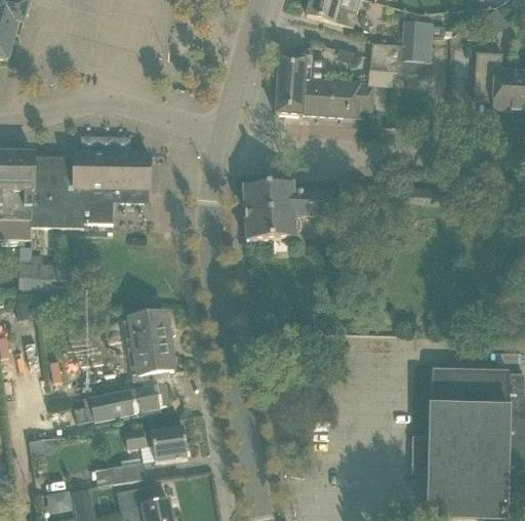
[(0,0),(0,31),(13,35),(17,22),(23,23),(26,13),(27,13),(30,3),(28,3),(29,0),(0,0)]
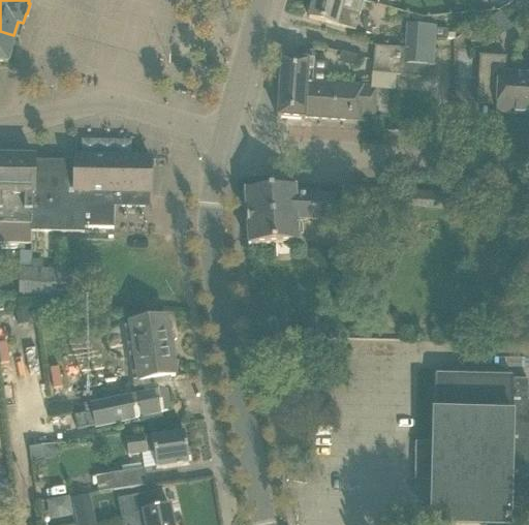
[(312,0),(308,14),(328,21),(354,27),(362,0),(312,0)]
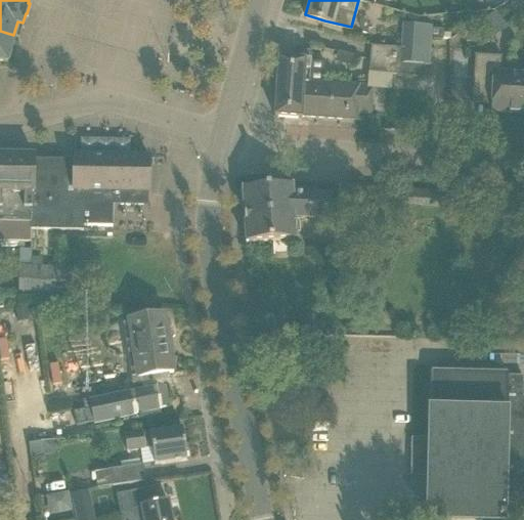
[(494,8),(481,16),(491,34),(506,25),(494,8)]
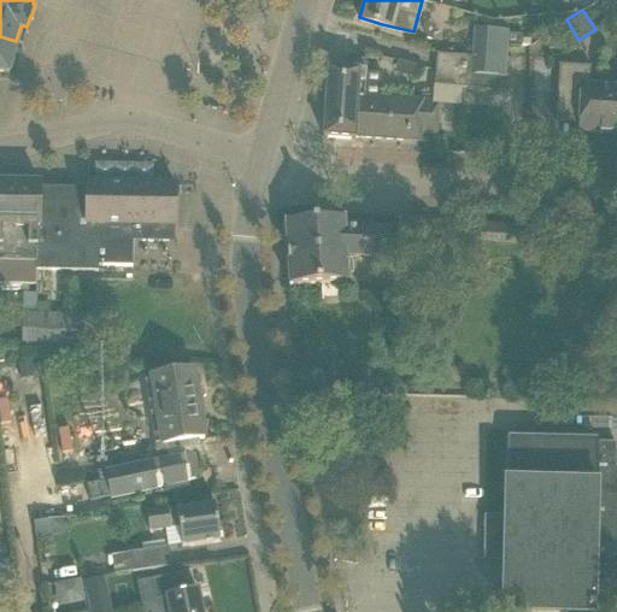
[(474,25),(471,52),(472,52),(505,54),(506,41),(528,42),(529,36),(521,36),(521,31),(507,30),(507,28),(474,25)]
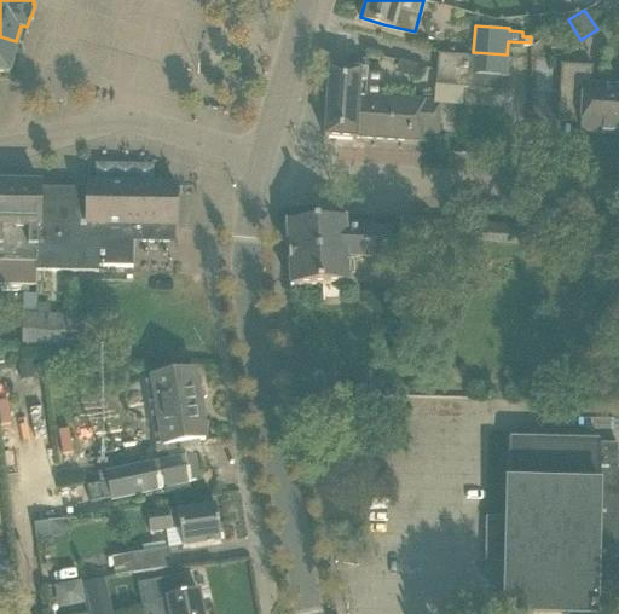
[(0,68),(9,69),(16,41),(0,36),(0,68)]
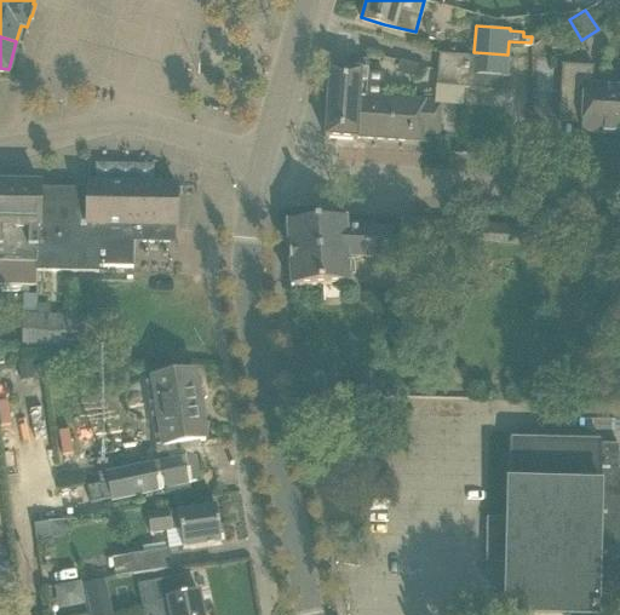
[(474,69),(475,52),(474,52),(438,50),(437,65),(453,67),(474,69)]
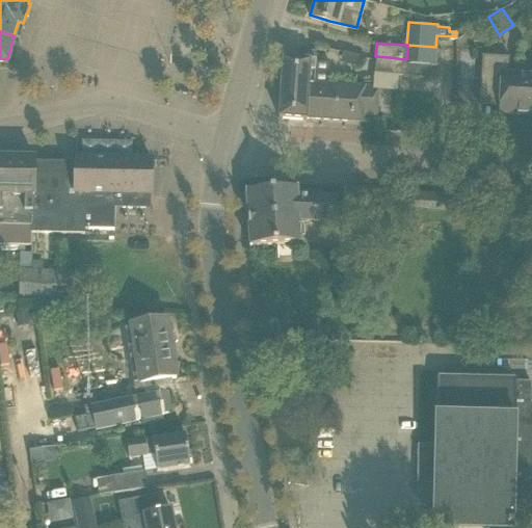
[(406,59),(405,60),(434,62),(435,47),(407,45),(406,59)]
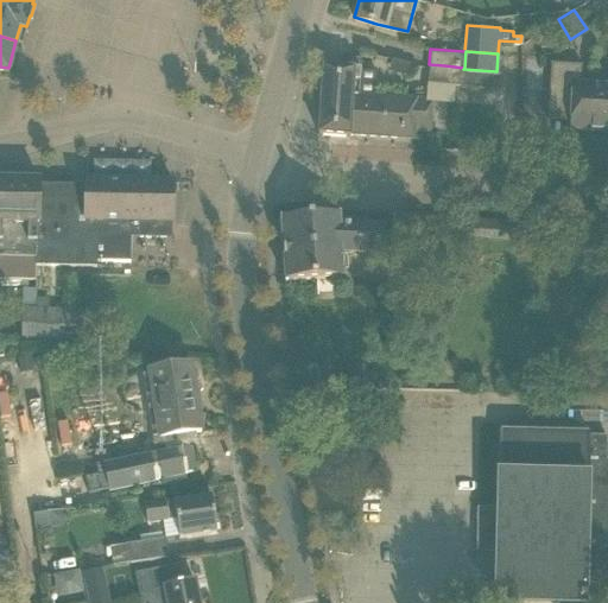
[(322,64),(320,110),(349,112),(350,91),(358,91),(375,93),(377,91),(378,69),(360,68),(360,56),(344,55),(343,65),(322,64)]
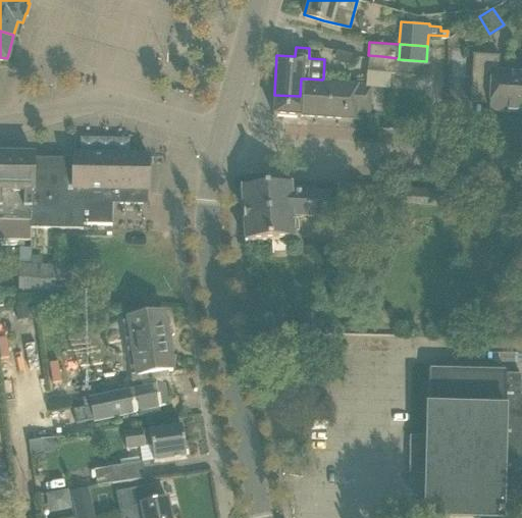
[(521,109),(521,69),(499,68),(500,52),(473,50),(470,100),(471,100),(471,91),(490,92),(489,108),(521,109)]
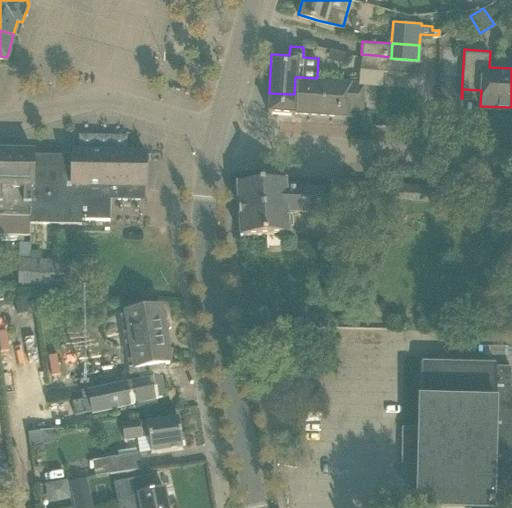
[(373,69),(390,70),(390,58),(391,57),(374,55),(361,54),(360,66),(360,68),(373,69)]
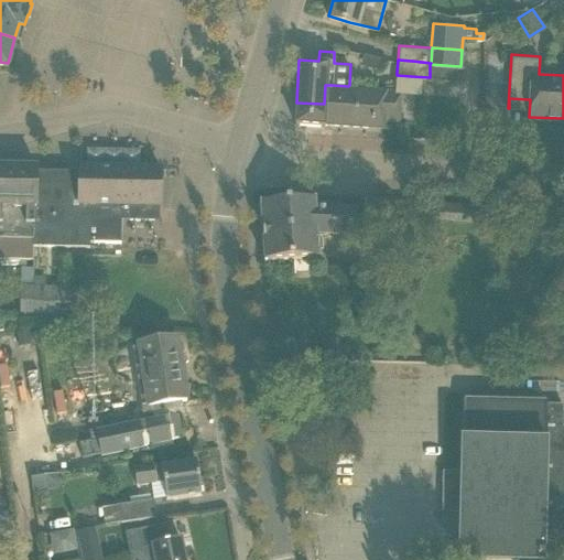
[(383,72),(382,84),(396,84),(397,75),(397,73),(383,72)]
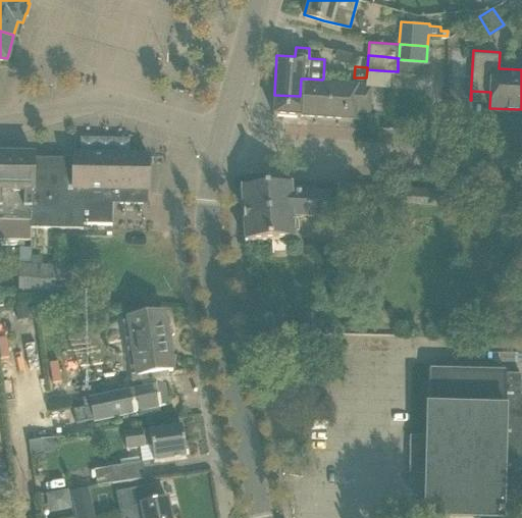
[(300,96),(274,95),(273,113),(300,114),(300,113),(355,117),(356,110),(369,111),(370,91),(370,83),(323,80),(323,79),(322,80),(307,79),(301,79),(300,96)]
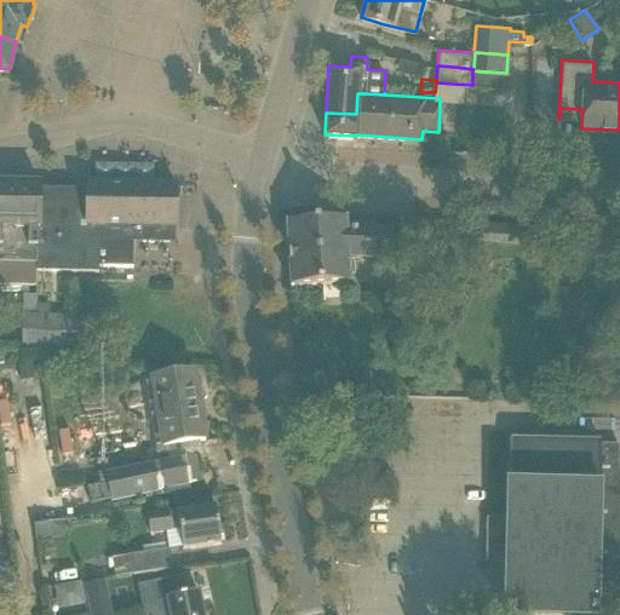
[(39,180),(38,180),(0,180),(0,282),(35,283),(35,266),(36,185),(39,185),(39,180)]
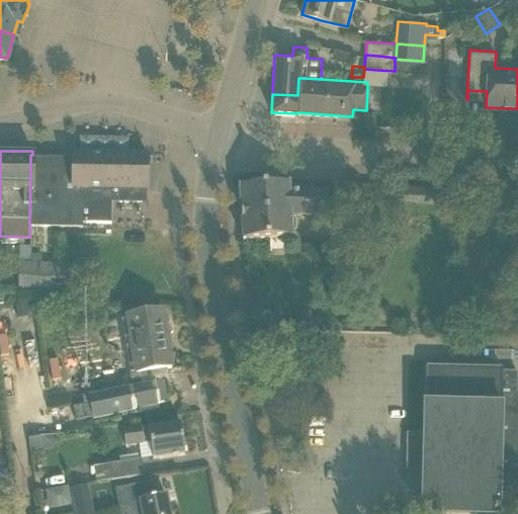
[(29,223),(30,223),(62,225),(82,225),(82,221),(111,221),(111,199),(146,200),(146,186),(147,186),(147,153),(73,151),(73,155),(32,155),(30,155),(29,223)]
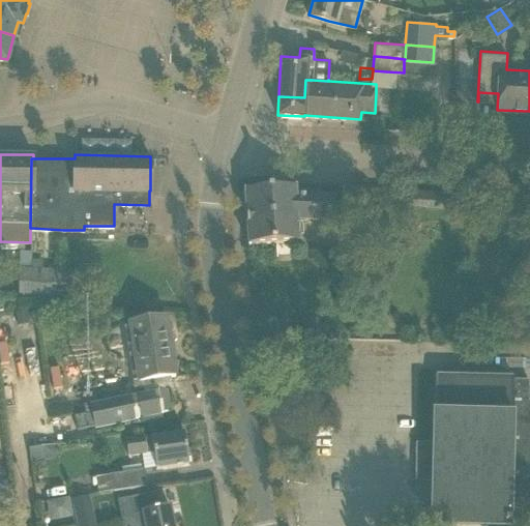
[(370,185),(343,183),(342,205),(367,207),(370,185)]
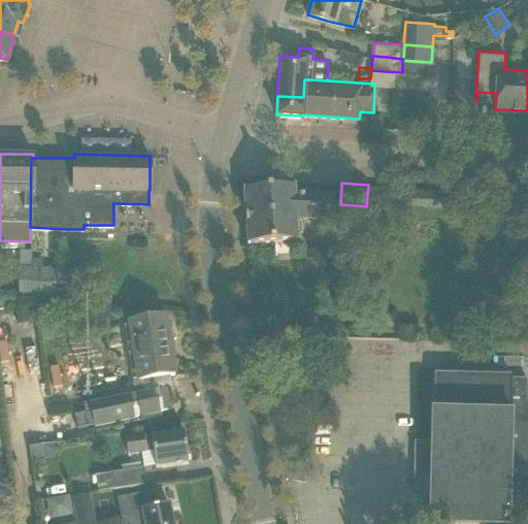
[(294,184),(243,187),(248,242),(268,241),(297,238),(296,216),(332,218),(334,194),(295,191),(294,184)]
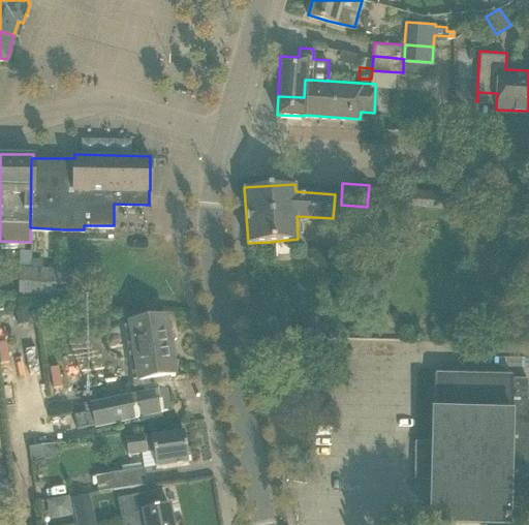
[(19,249),(19,266),(20,266),(30,267),(31,249),(19,249)]
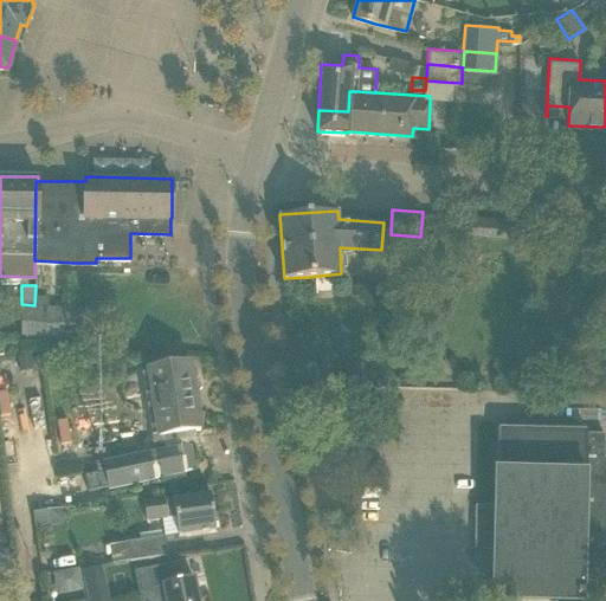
[(34,305),(23,304),(21,337),(84,341),(85,308),(34,305)]
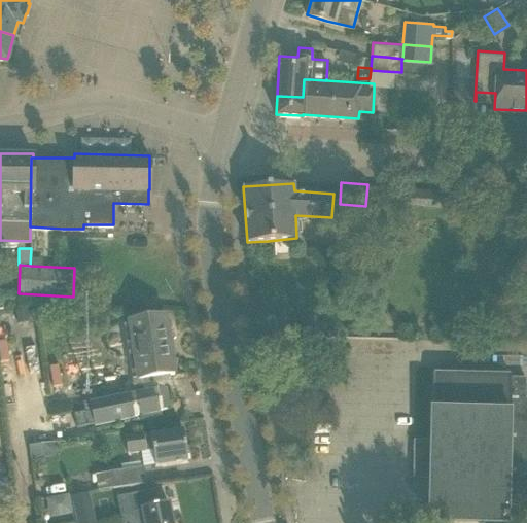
[(44,307),(0,313),(0,318),(1,328),(46,321),(44,307)]
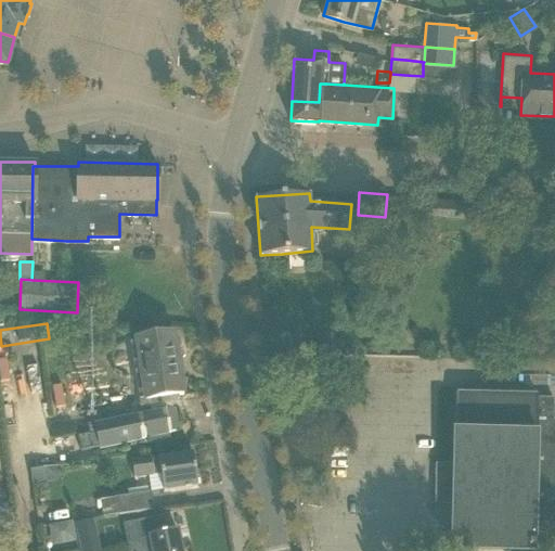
[(141,369),(182,362),(181,354),(177,355),(172,331),(152,334),(130,340),(134,359),(139,358),(141,369)]
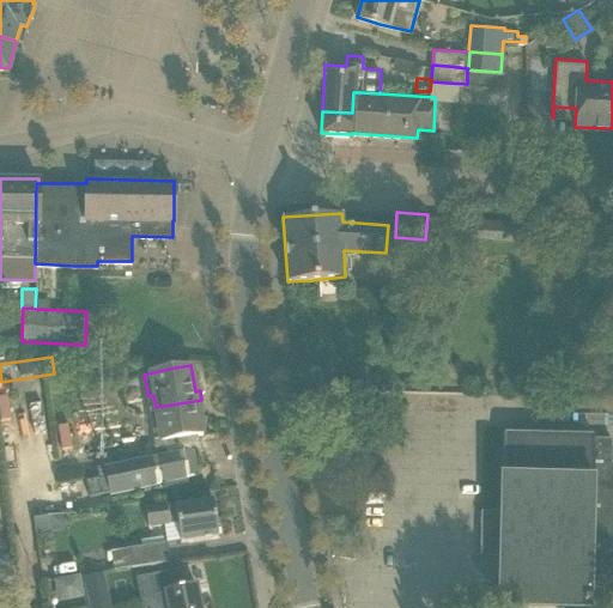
[(201,400),(156,407),(162,437),(162,438),(165,438),(170,453),(189,448),(189,447),(199,433),(199,432),(202,431),(199,408),(204,408),(201,400)]
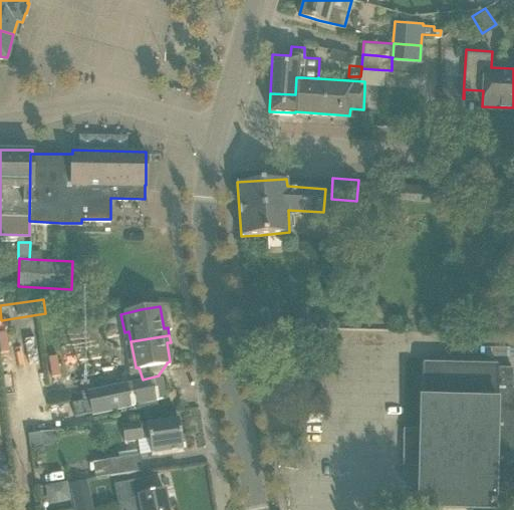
[(403,442),(403,463),(419,463),(419,491),(419,504),(480,505),(497,506),(498,491),(513,491),(513,386),(513,366),(498,366),(498,362),(480,362),(481,356),(440,355),(440,365),(422,365),(420,428),(404,427),(403,442)]
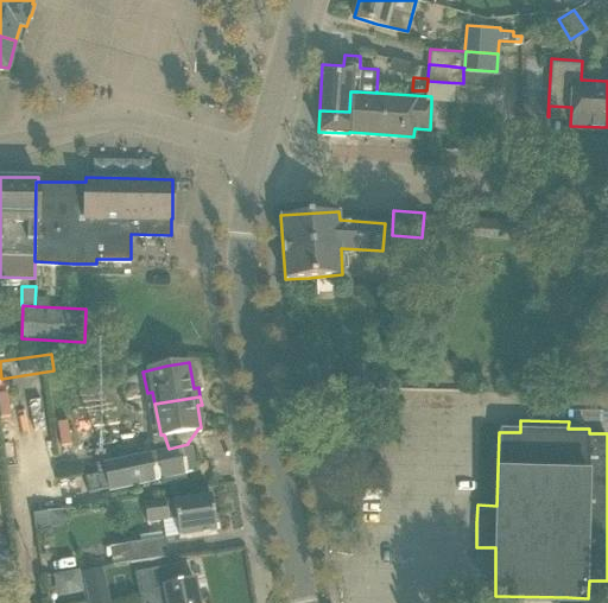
[(106,471),(87,476),(90,490),(108,486),(156,475),(156,476),(171,473),(195,469),(190,444),(188,444),(169,449),(103,463),(106,471)]
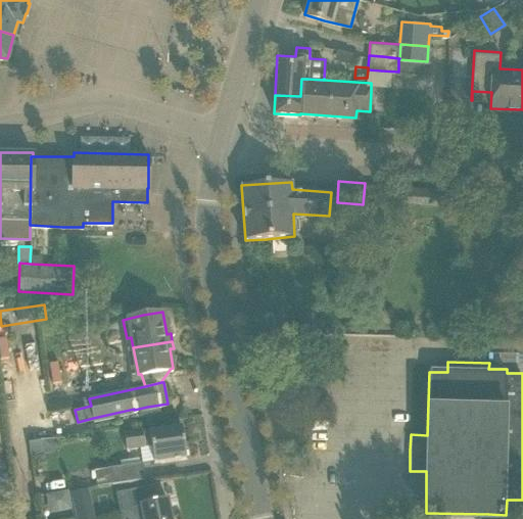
[(141,428),(124,431),(126,447),(139,445),(141,461),(153,459),(153,460),(186,456),(181,424),(141,430),(141,428)]
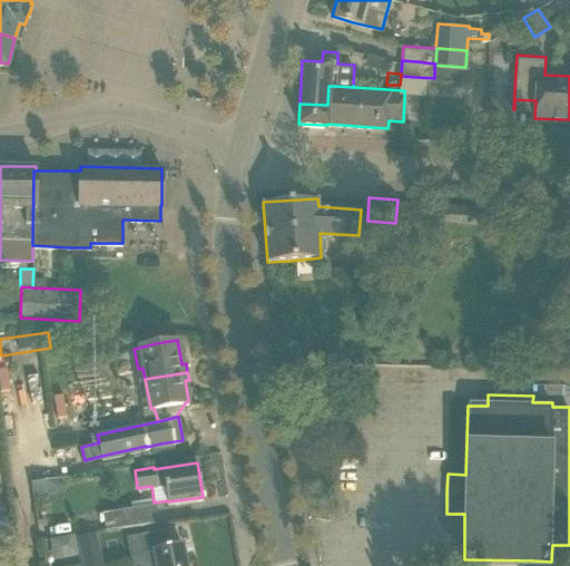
[(43,477),(30,479),(32,494),(46,491),(43,477)]
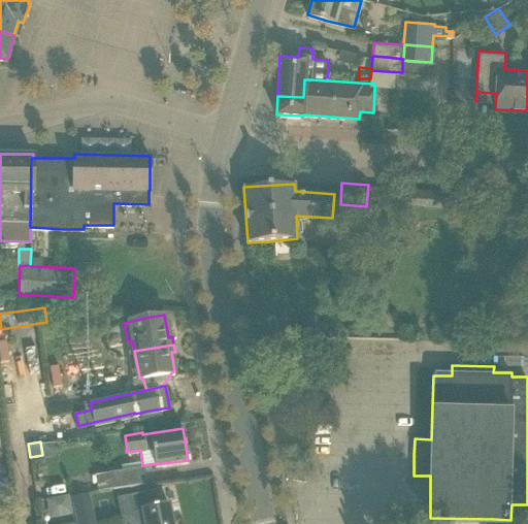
[(109,470),(96,472),(98,489),(112,487),(144,482),(142,465),(109,470)]
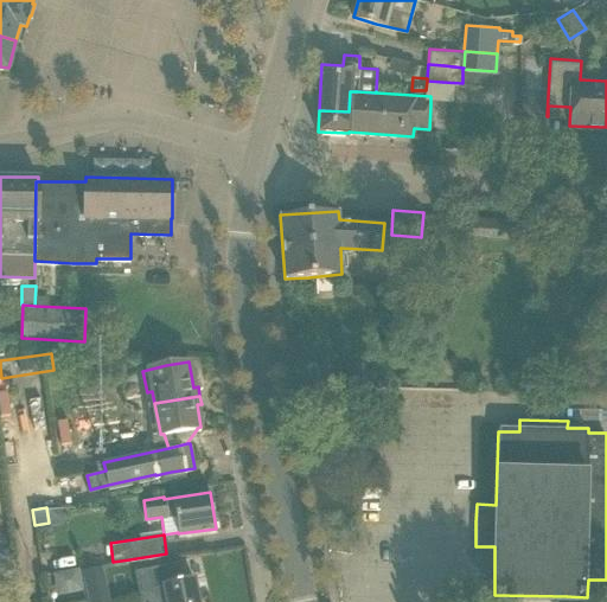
[(180,559),(134,569),(140,601),(198,601),(193,576),(185,577),(180,559)]
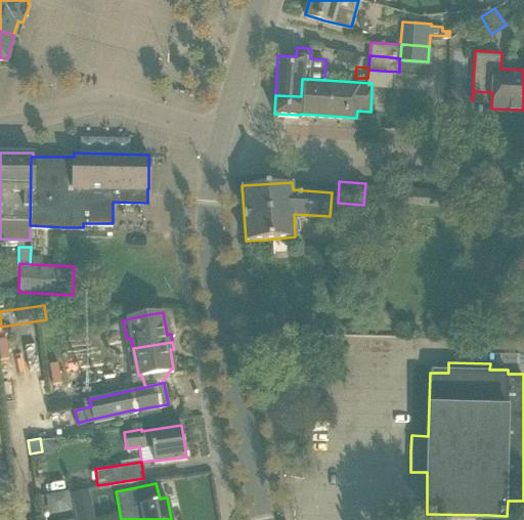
[(93,516),(87,487),(71,491),(77,519),(93,516)]
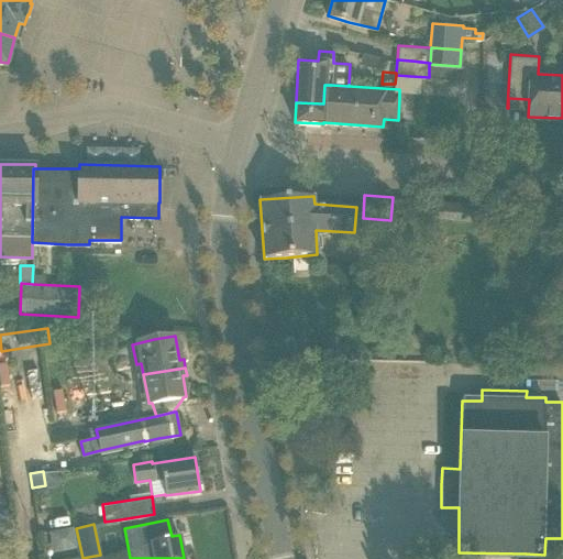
[(52,532),(55,548),(74,545),(72,528),(52,532)]
